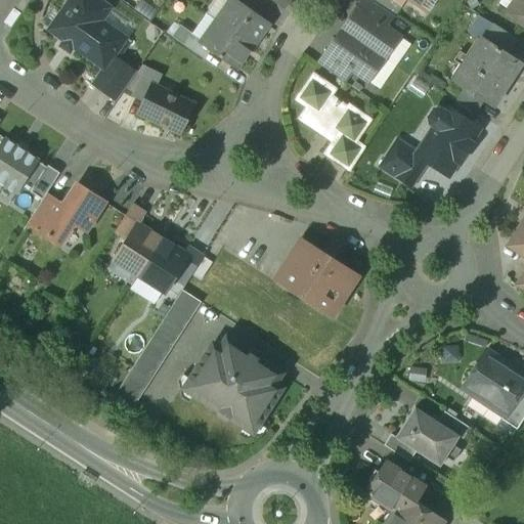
[(95,0),(70,0),(49,31),(102,69),(102,70),(113,56),(123,41),(124,40),(97,20),(96,12),(101,4),(95,0)]
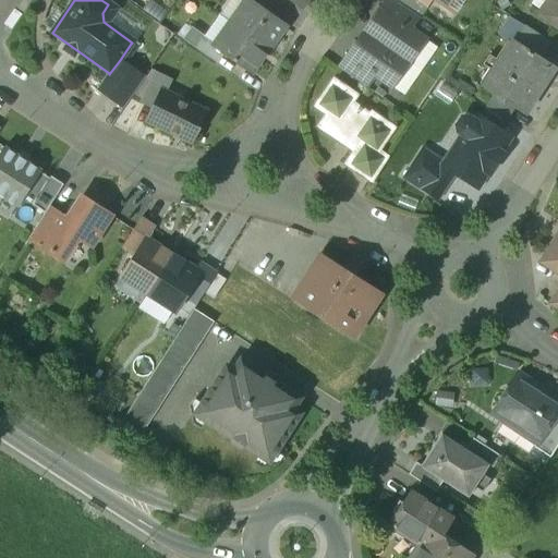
[(241,0),(244,2),(245,1),(256,9),(262,0),(241,0)]
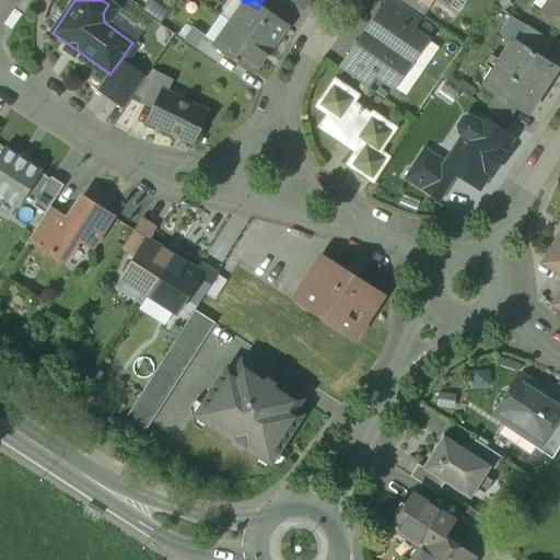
[(393,0),(389,0),(383,11),(412,31),(420,19),(393,0)]
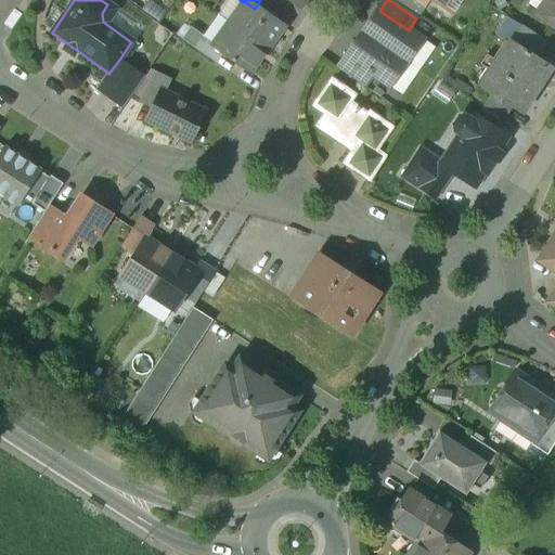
[(425,8),(414,0),(389,0),(416,18),(425,8)]
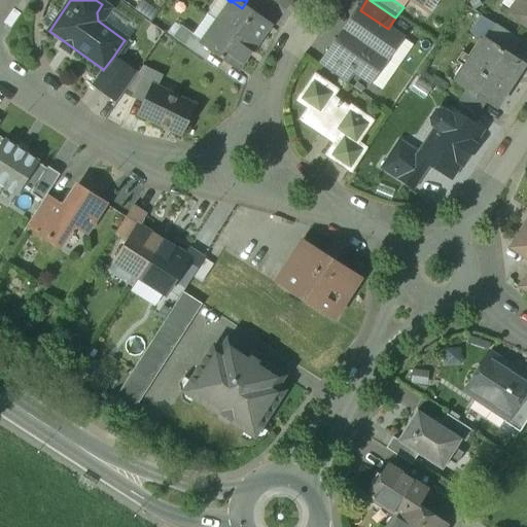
[(526,0),(518,0),(508,14),(526,27),(526,0)]
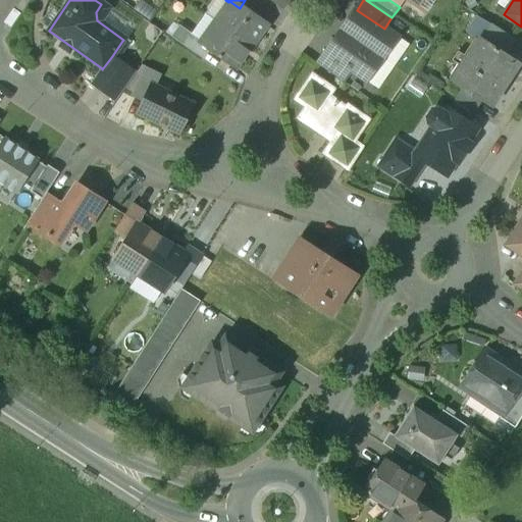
[(240,8),(229,1),(228,2),(215,21),(250,47),(265,25),(240,8)]
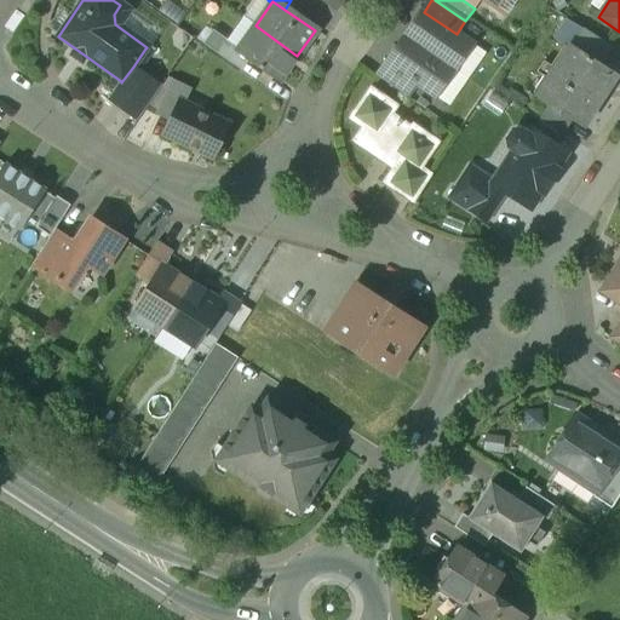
[(424,12),(423,11),(405,38),(453,70),(471,45),(424,12)]
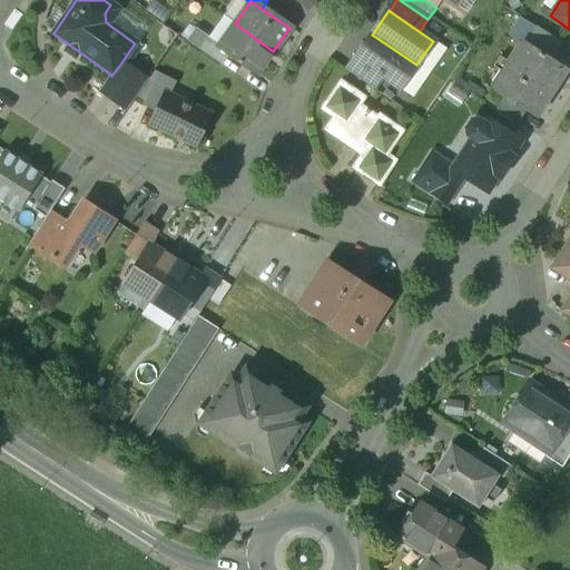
[(273,51),(235,23),(219,46),(218,47),(229,55),(238,61),(238,62),(241,65),(242,64),(256,74),(273,51)]
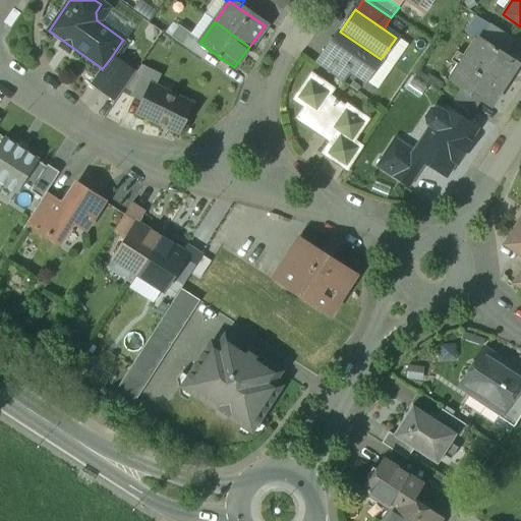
[(513,41),(488,24),(479,39),(504,55),(513,41)]
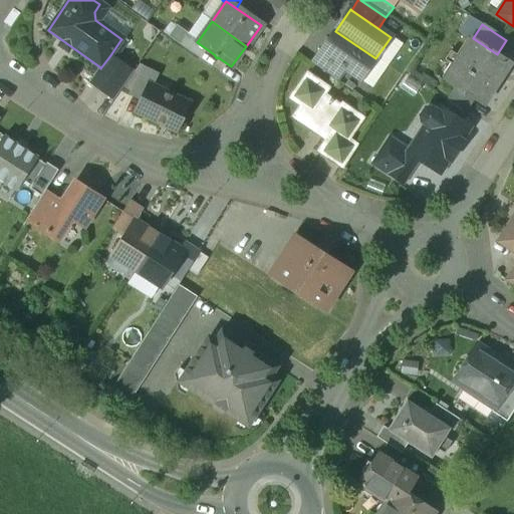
[(375,58),(335,31),(319,52),(321,54),(344,69),(359,80),(375,58)]
